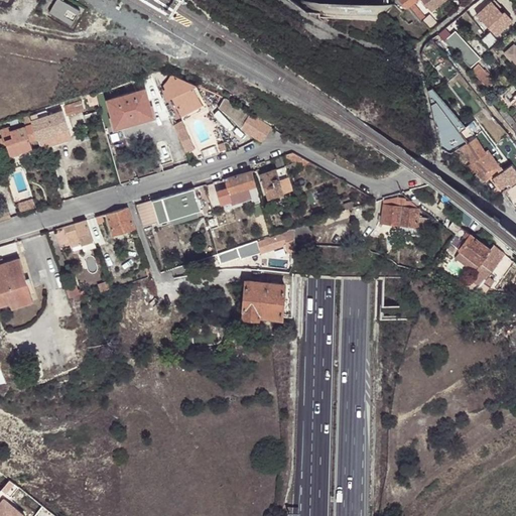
[(78,7),(66,0),(52,0),(47,9),(70,22),(78,7)]
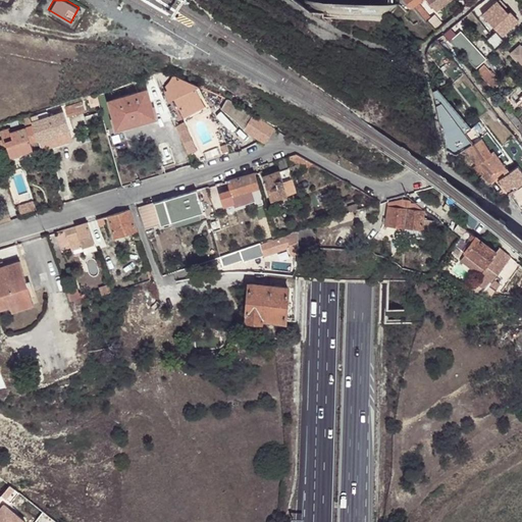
[(426,0),(437,11),(450,0),(426,0)]
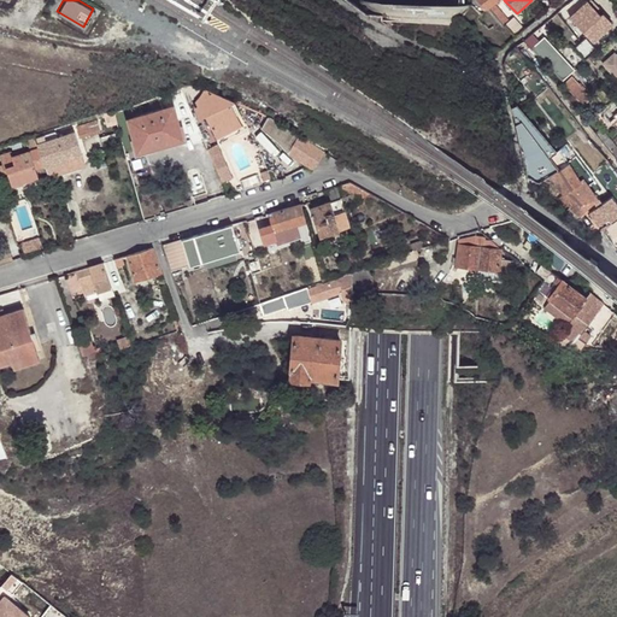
[(587,0),(582,0),(569,13),(594,42),(613,24),(601,11),(599,13),(587,0)]
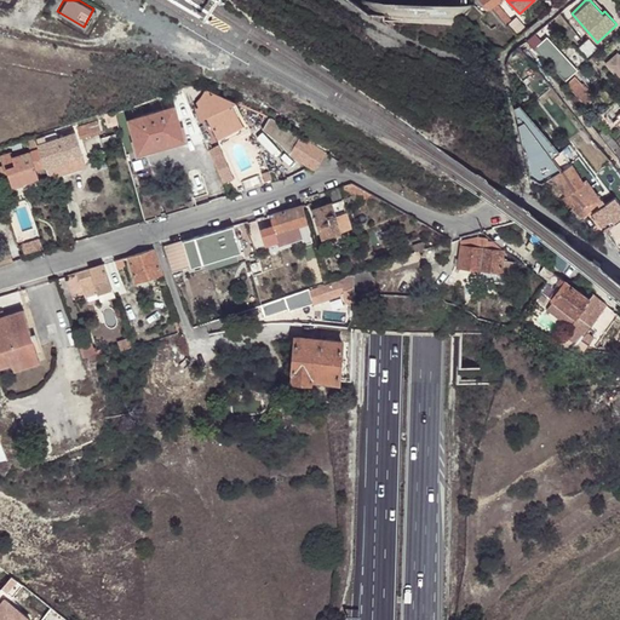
[(497,5),(493,9),(509,27),(510,27),(512,23),(497,5)]
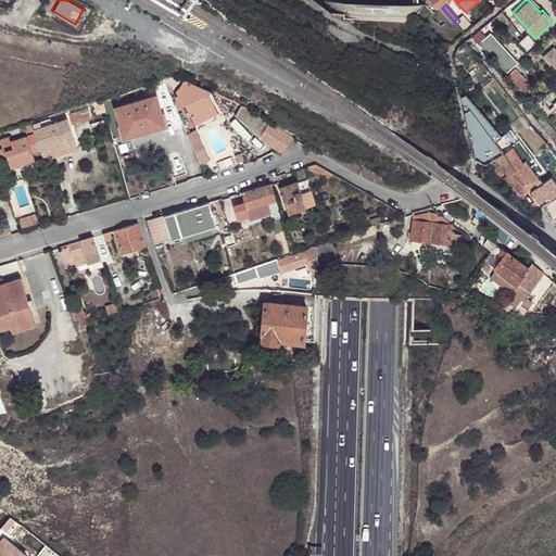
[(457,24),(466,35),(474,28),(463,19),(459,21),(457,24)]
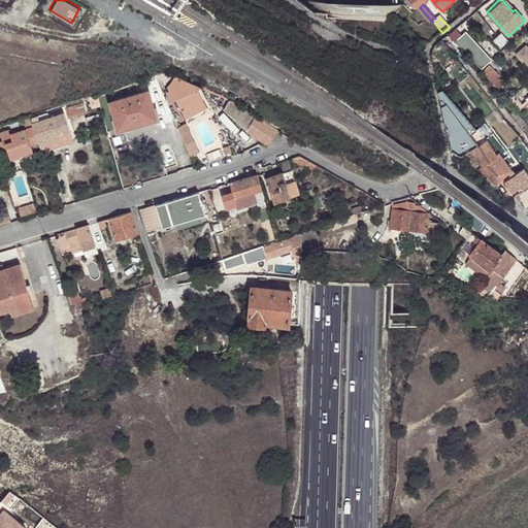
[(470,46),(488,65),(494,59),(476,40),(477,39),(468,30),(461,37),(469,47),(470,46)]
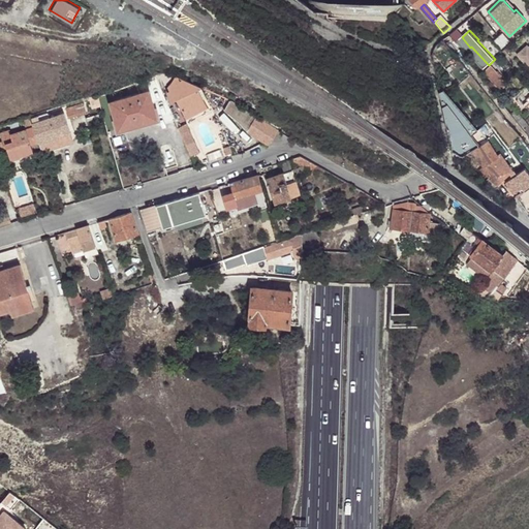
[(503,32),(494,41),(502,51),(511,41),(503,32)]
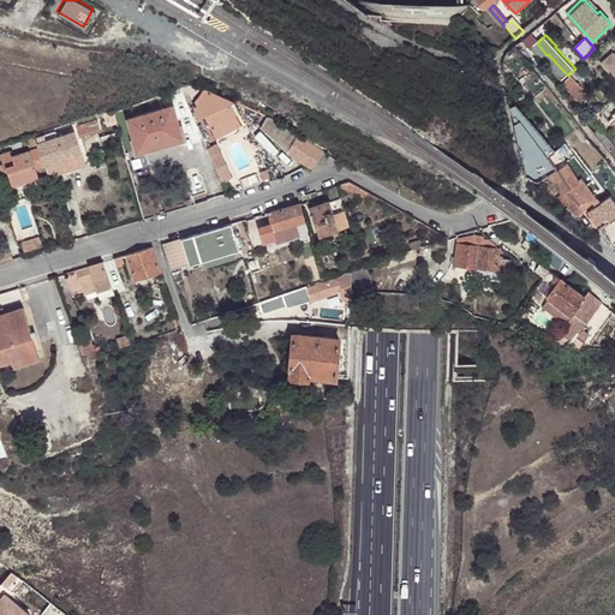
[(614,53),(603,63),(614,77),(614,53)]
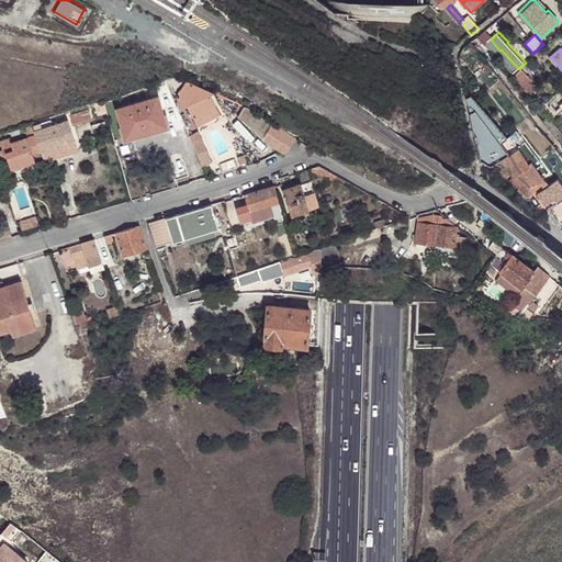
[(187,80),(178,77),(165,81),(167,83),(170,93),(179,91),(187,80)]
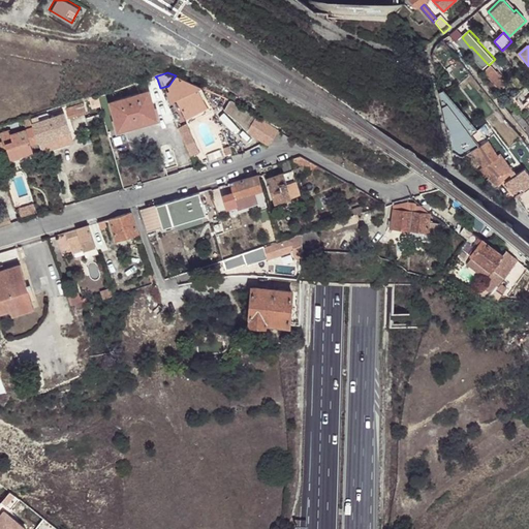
[(495,72),(489,79),(501,92),(508,86),(495,72)]
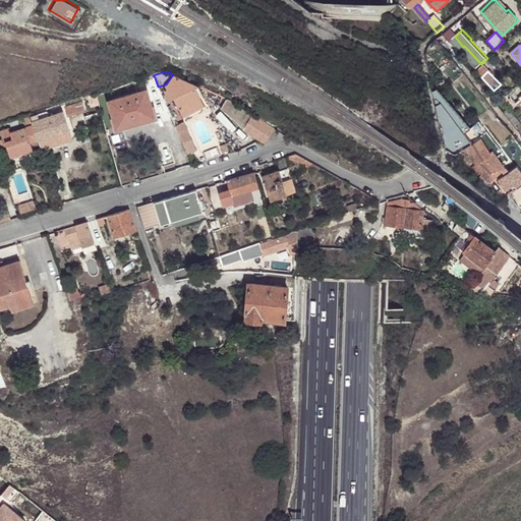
[(198,85),(173,74),(166,84),(167,89),(166,90),(170,99),(176,97),(184,115),(206,105),(196,87),(198,85)]
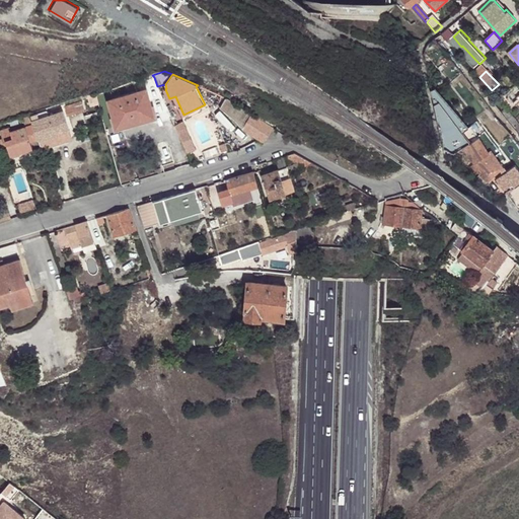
[(154,77),(144,81),(147,88),(153,100),(162,96),(157,86),(154,77)]
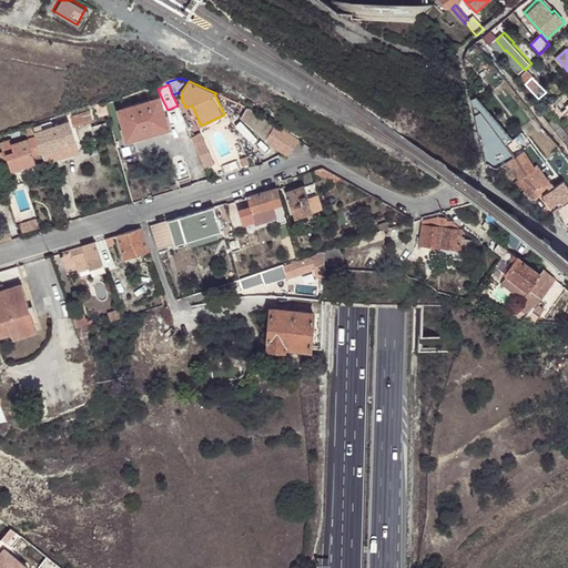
[(156,85),(148,89),(152,100),(160,98),(161,97),(158,89),(156,85)]
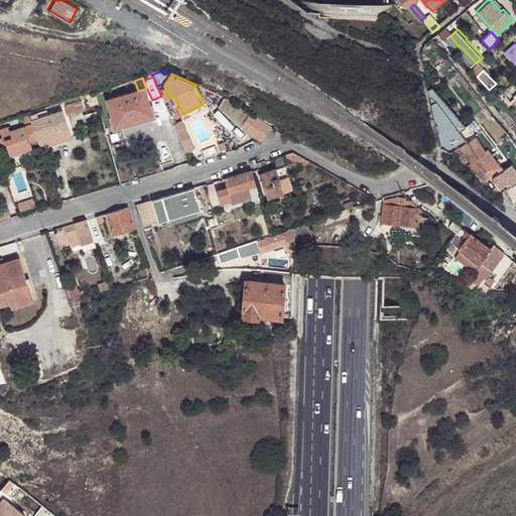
[(442,82),(430,92),(461,132),(475,121),(442,82)]
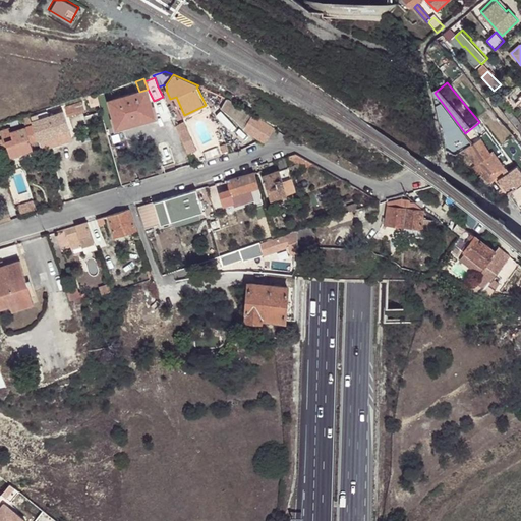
[(147,90),(139,92),(107,100),(116,130),(156,119),(147,90)]
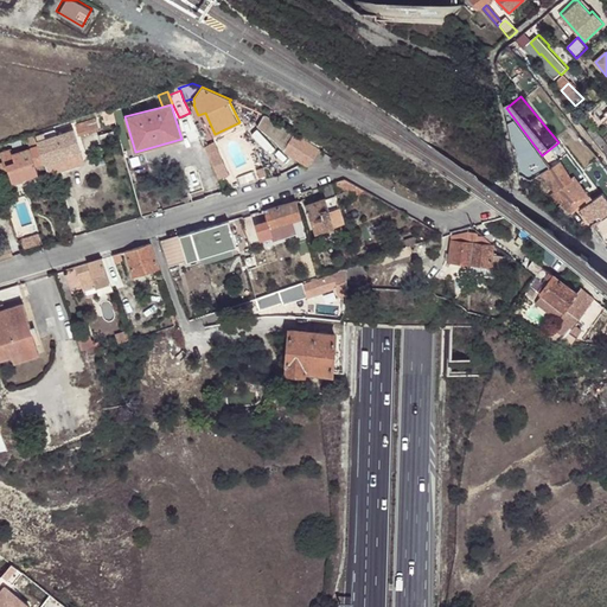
[(506,108),(519,173),(531,180),(550,166),(545,159),(542,155),(506,108)]
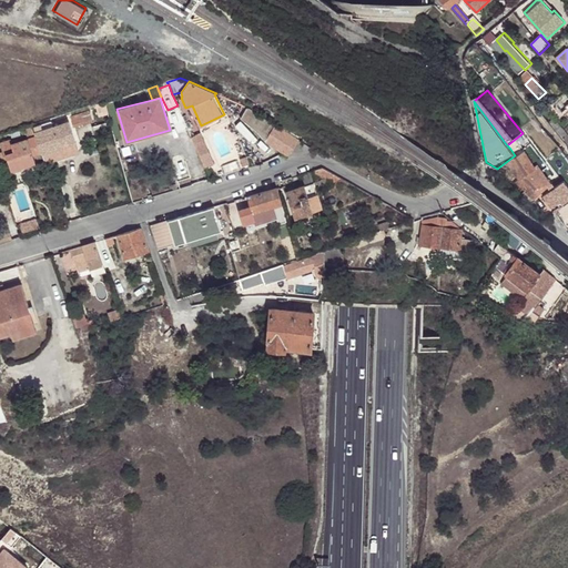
[(171,120),(182,115),(178,105),(168,110),(171,120)]
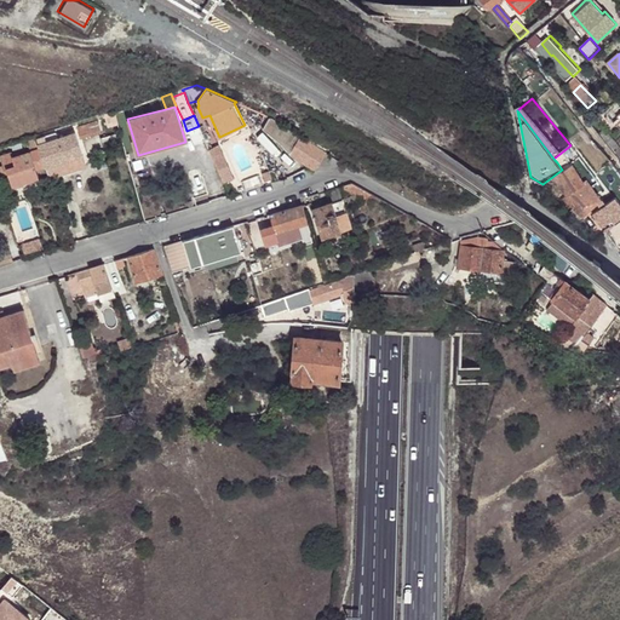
[(264,128),(291,155),(302,137),(270,119),(264,128)]
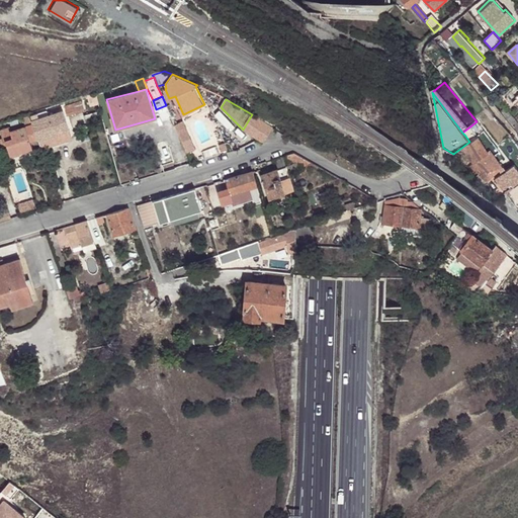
[(84,111),(83,108),(82,102),(65,107),(68,116),(84,111)]
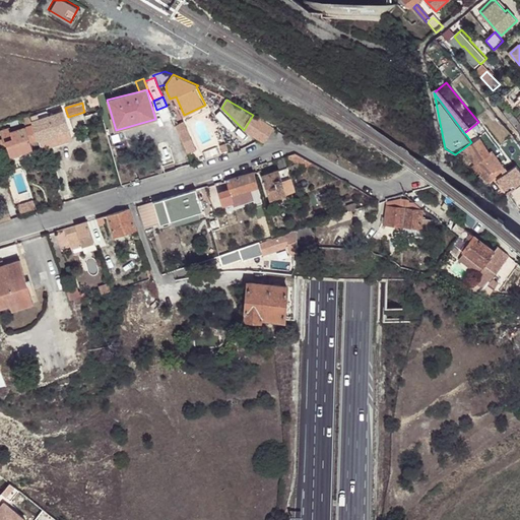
[(519,123),(509,110),(504,115),(519,134),(519,123)]
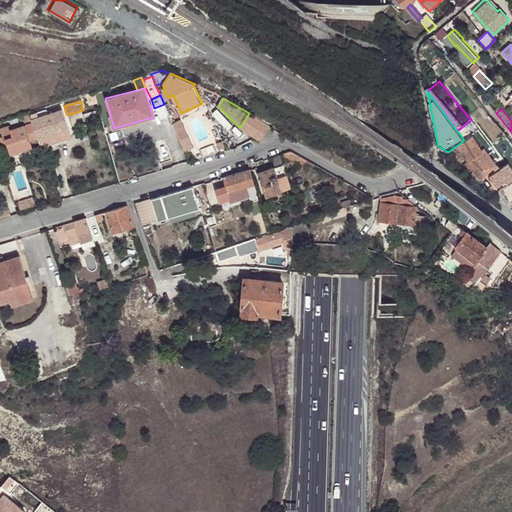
[(96,110),(83,114),(85,121),(98,117),(96,110)]
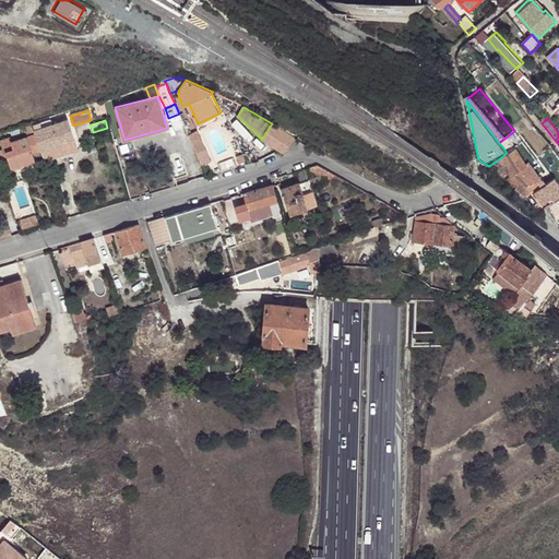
[(36,131),(42,150),(75,140),(69,121),(36,131)]
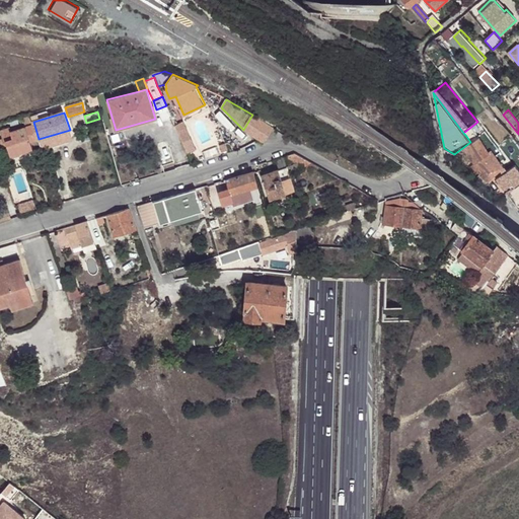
[(260,139),(266,142),(274,127),(252,115),(243,130),(260,139)]
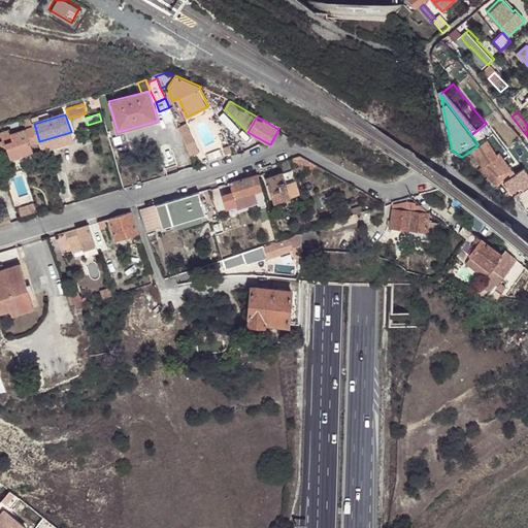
[(31,145),(39,141),(34,124),(32,120),(32,119),(24,122),(26,130),(12,134),(10,131),(1,134),(3,141),(5,145),(7,145),(8,150),(11,159),(34,152),(31,145)]
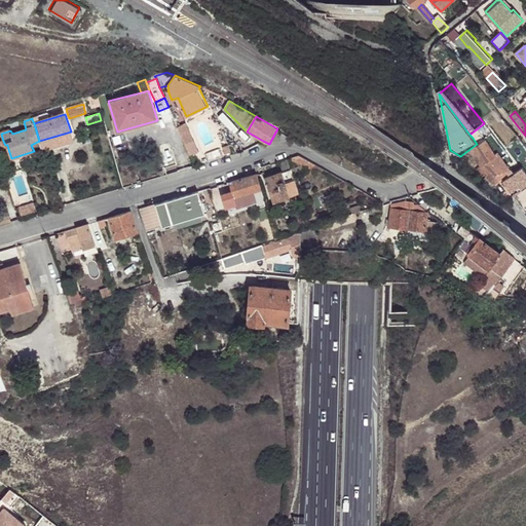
[(185,122),(177,126),(190,154),(198,151),(185,122)]
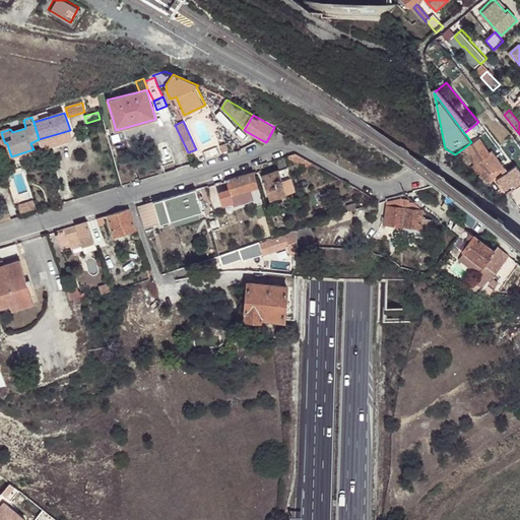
[(464,133),(467,136),(475,130),(480,138),(491,154),(494,152),(501,147),(478,122),(464,133)]
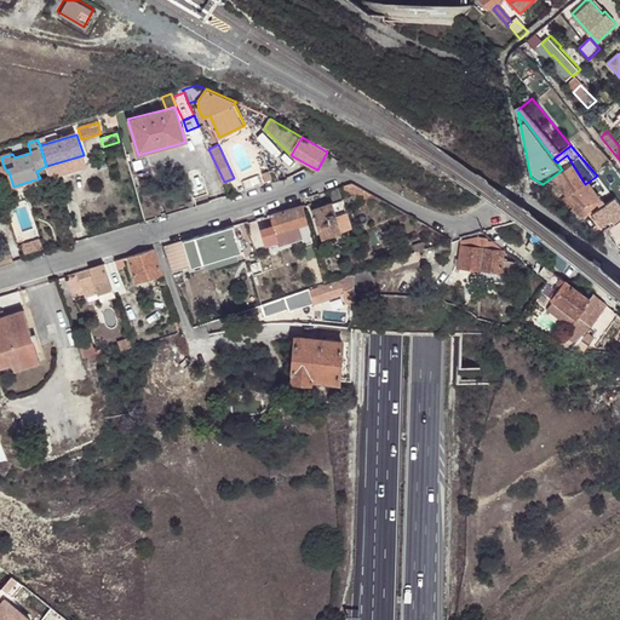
[(573,165),(563,172),(557,177),(569,195),(585,184),(573,165)]
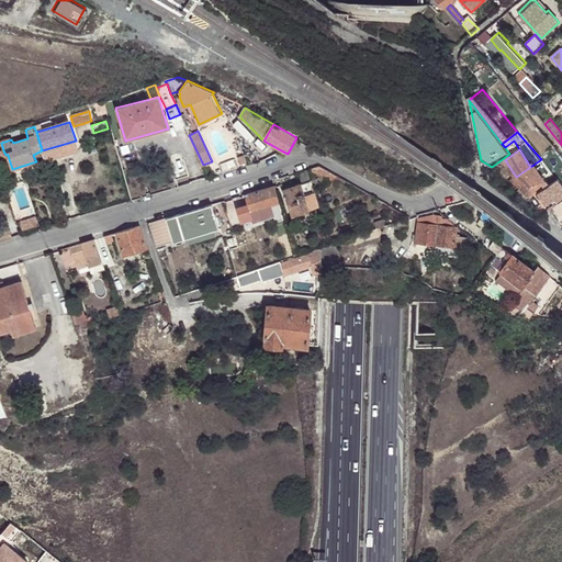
[(0,152),(3,161),(9,159),(8,155),(6,155),(3,150),(0,152)]
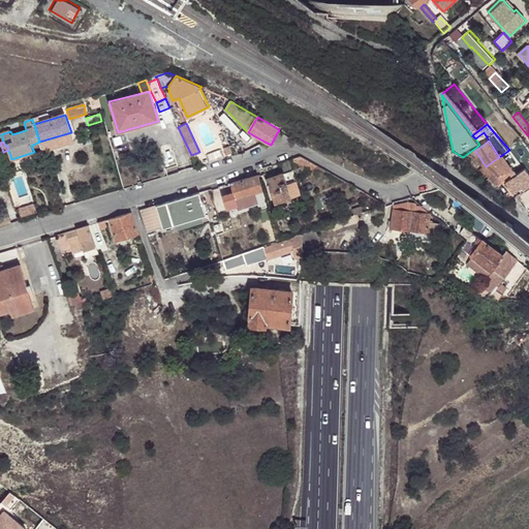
[(229,145),(223,147),(226,154),(232,152),(229,145)]
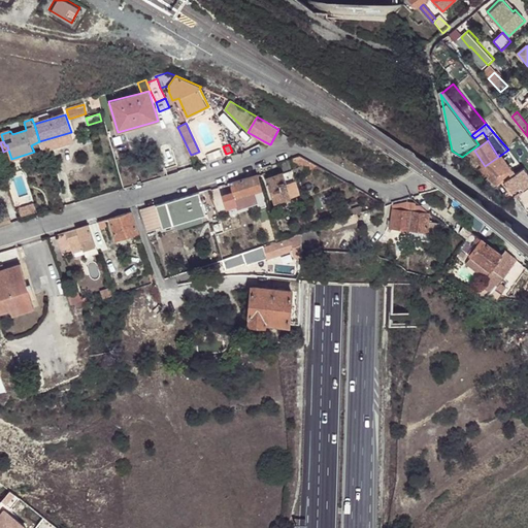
[(514,171),(501,155),(498,157),(506,168),(501,172),(506,176),(514,171)]
